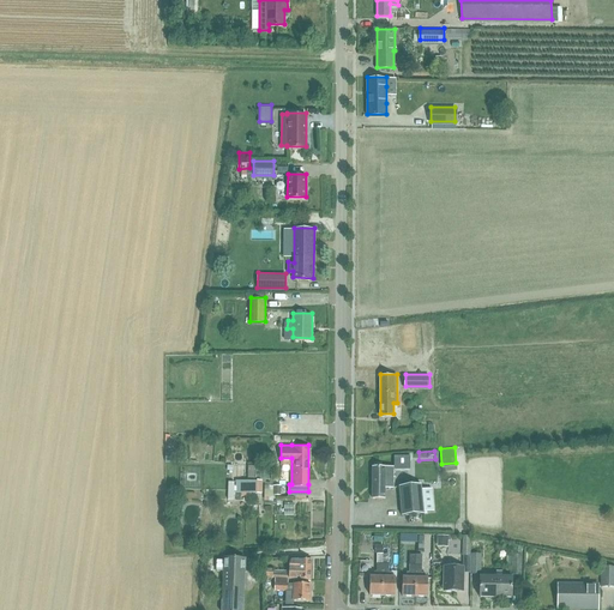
[(410,454),(395,454),(395,466),(410,466),(410,454)]
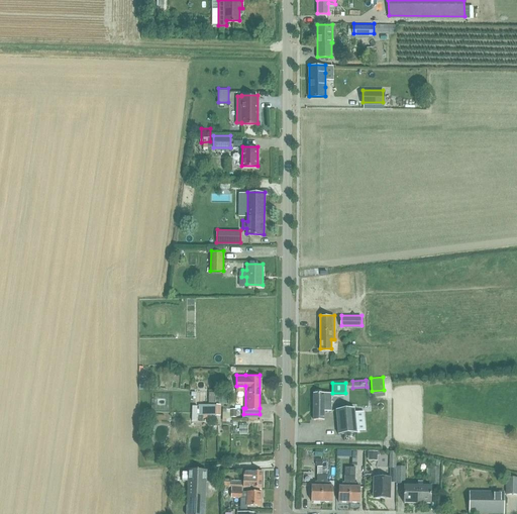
[(331,409),(331,392),(313,392),(313,417),(324,417),(324,409),(331,409)]
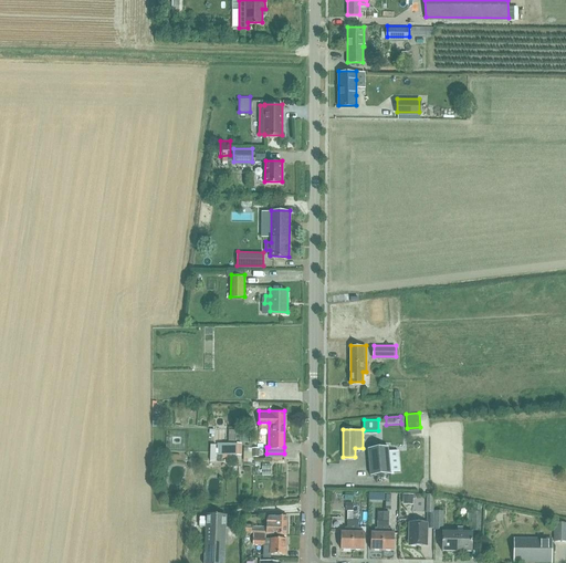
[(231,452),(241,452),(241,441),(232,441),(231,452)]
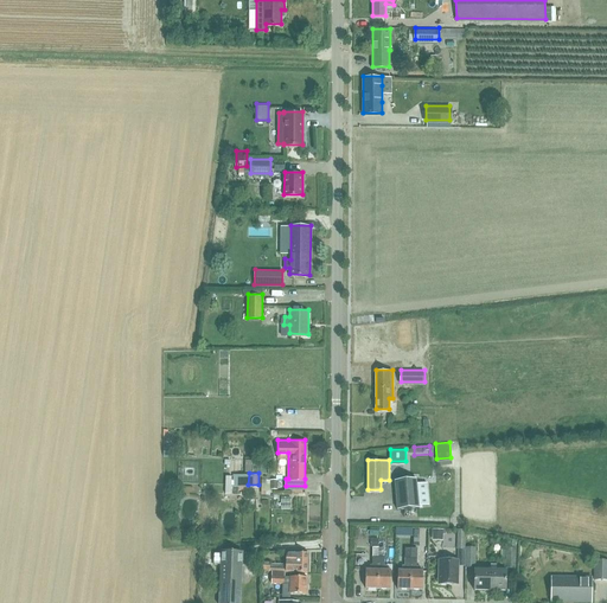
[(415,476),(395,479),(397,507),(419,505),(417,502),(428,502),(427,481),(416,482),(415,476)]
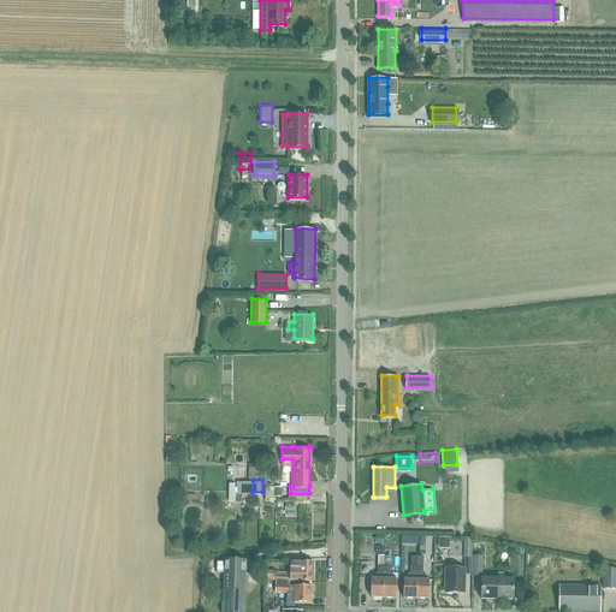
[(282,495),(282,507),(291,507),(291,494),(282,495)]
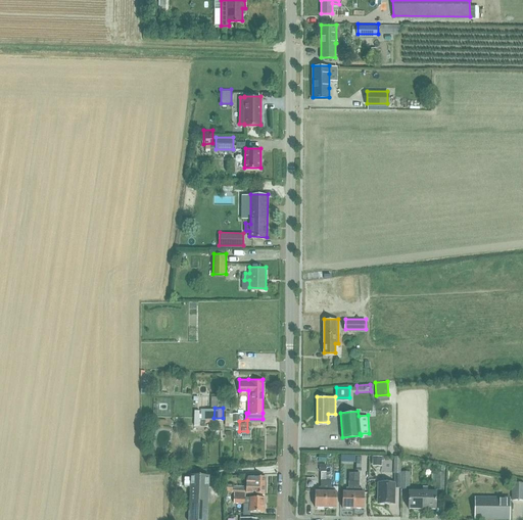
[(373,454),(373,463),(381,463),(381,455),(373,454)]
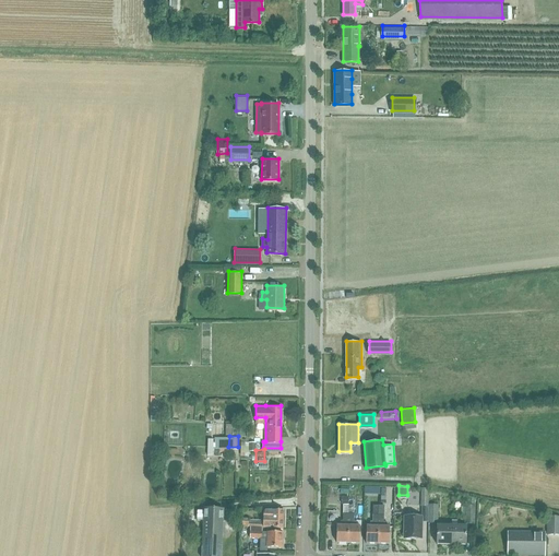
[(348,541),(349,503),(343,503),(343,519),(341,519),(341,523),(336,523),(336,540),(348,541)]
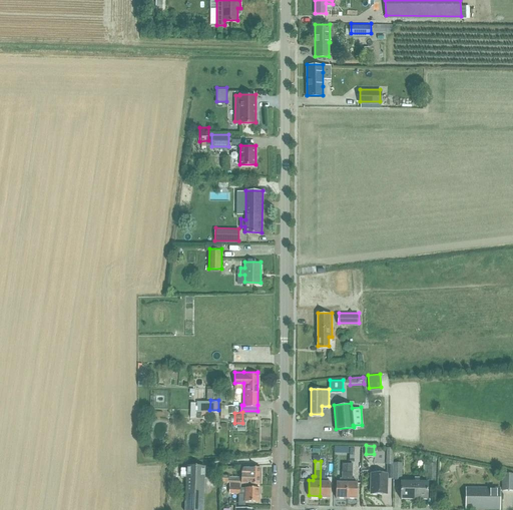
[(326,461),(321,461),(320,496),(330,496),(331,481),(327,480),(327,476),(325,476),(326,461)]
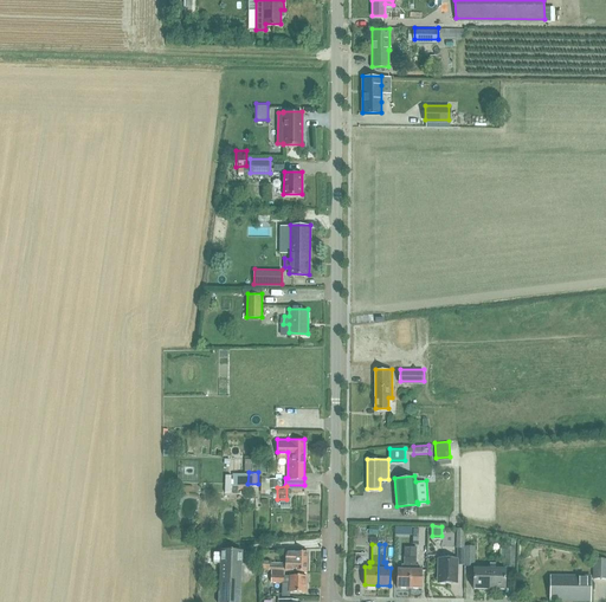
[(465,544),(465,564),(475,564),(475,544),(465,544)]
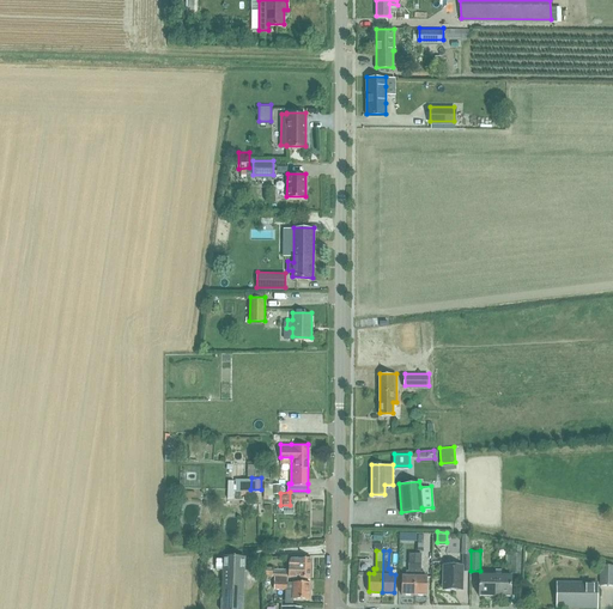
[(414,592),(416,552),(410,552),(408,568),(406,568),(406,574),(402,574),(401,592),(414,592)]
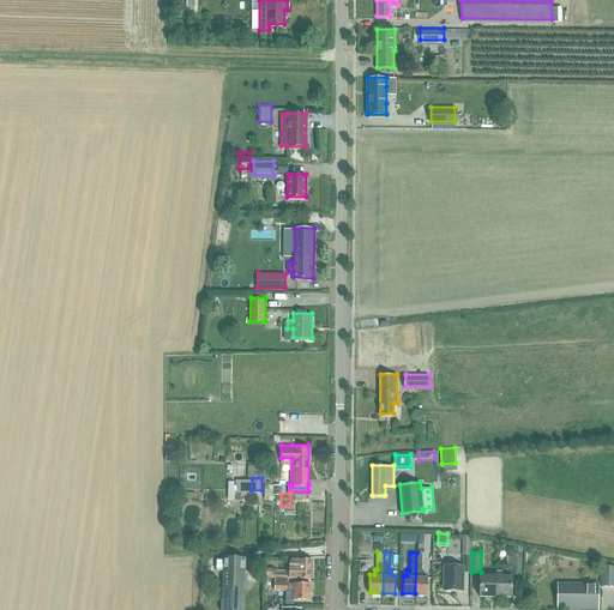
[(422,553),(416,553),(415,593),(427,595),(428,575),(423,575),(423,571),(421,571),(422,553)]
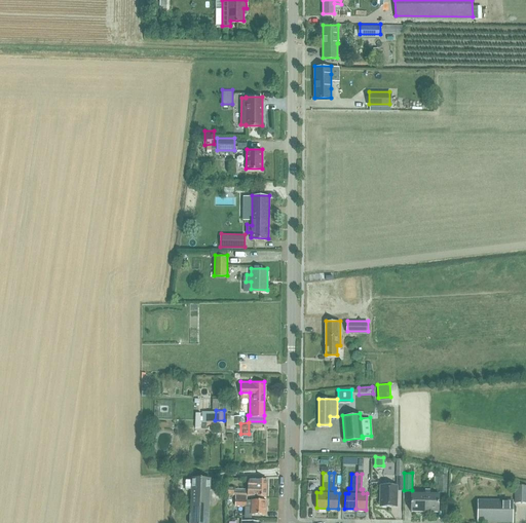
[(447,474),(439,474),(438,491),(447,491),(447,474)]
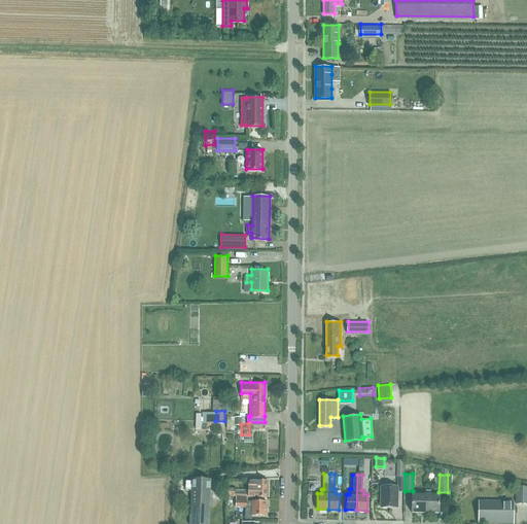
[(186,479),(185,488),(191,489),(189,519),(189,523),(190,523),(207,523),(208,520),(210,478),(191,477),(191,480),(186,479)]
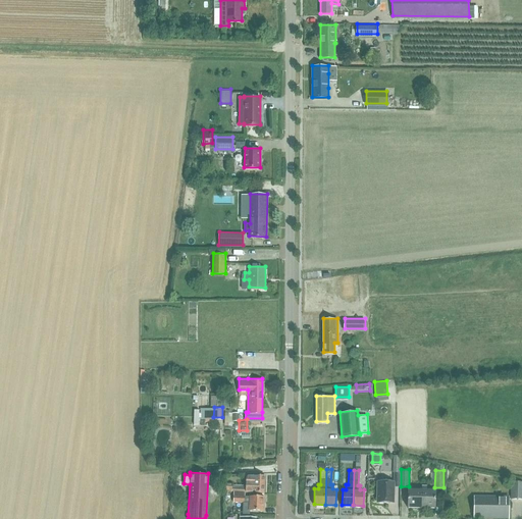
[(253,472),(247,472),(246,488),(264,488),(265,472),(253,472)]
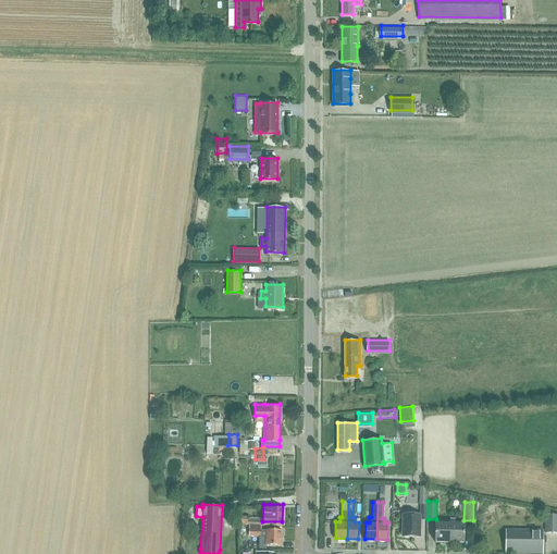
[(420,513),(403,513),(403,534),(420,534),(420,513)]
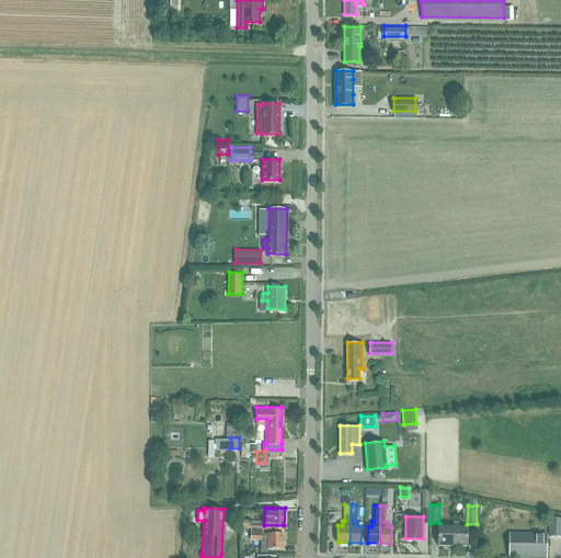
[(560,516),(549,516),(549,534),(560,534),(560,516)]
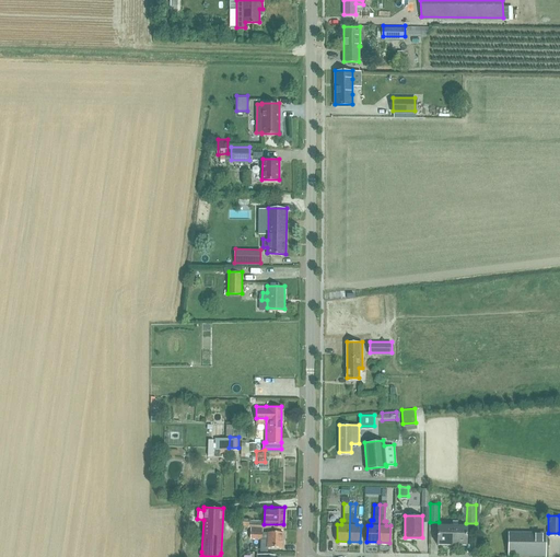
[(452,544),(453,524),(438,524),(438,544),(452,544)]
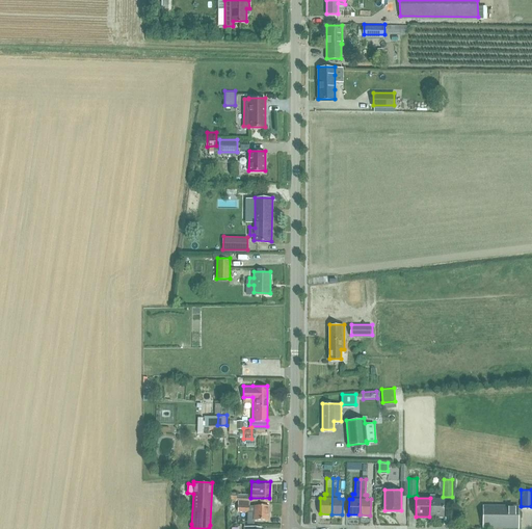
[(443,517),(444,499),(430,498),(429,517),(443,517)]
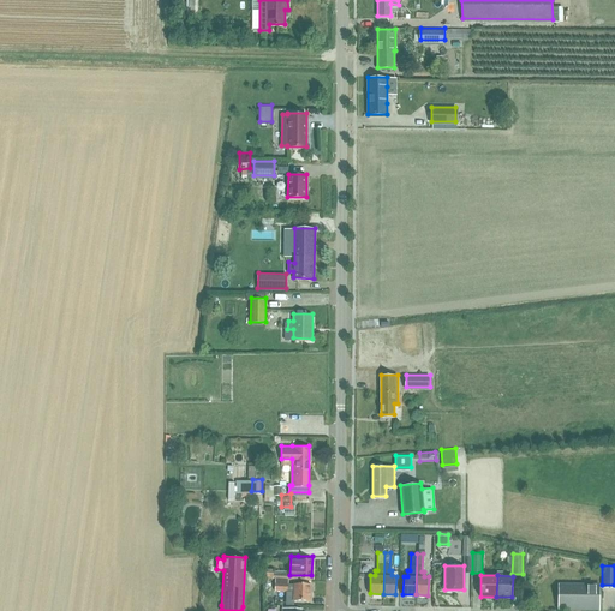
[(275,580),(275,588),(294,589),(293,597),(310,598),(311,581),(275,580)]
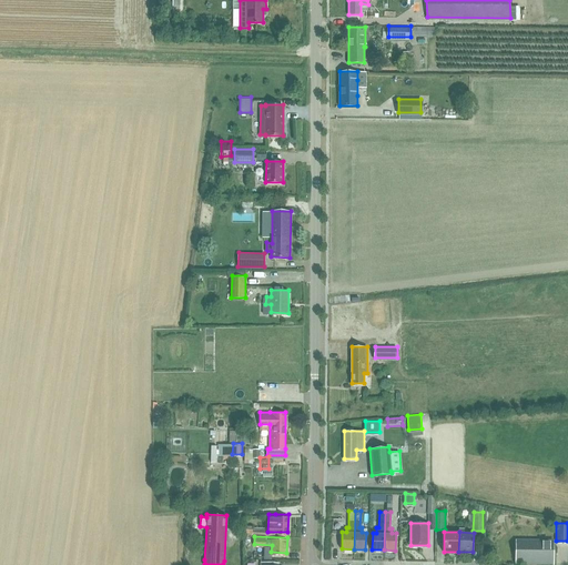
[(518,550),(523,550),(523,561),(553,562),(553,540),(527,540),(525,538),(521,538),(518,540),(517,542),(517,545),(518,547),(518,550)]
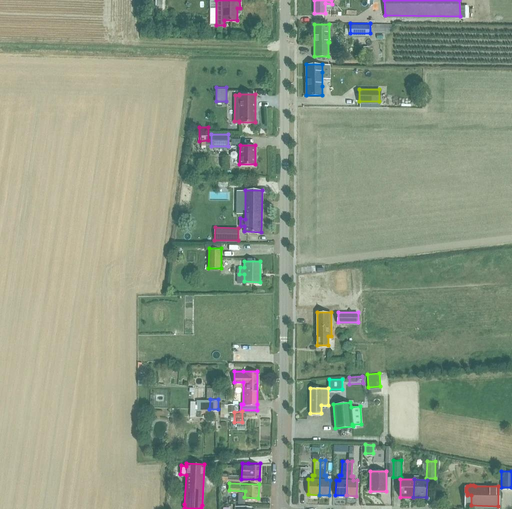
All buildings are outlined.
